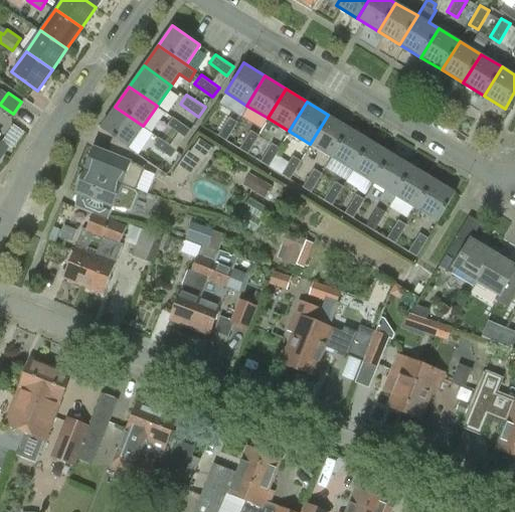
[(143,126),(115,107),(101,127),(128,146),(143,126)]
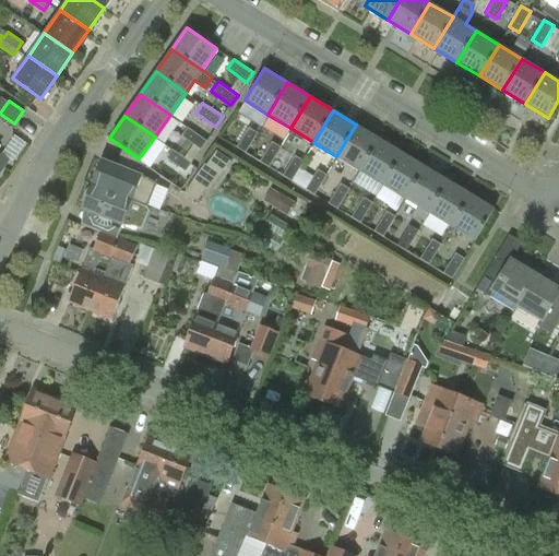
[(206,139),(197,131),(187,125),(180,134),(200,149),(206,139)]
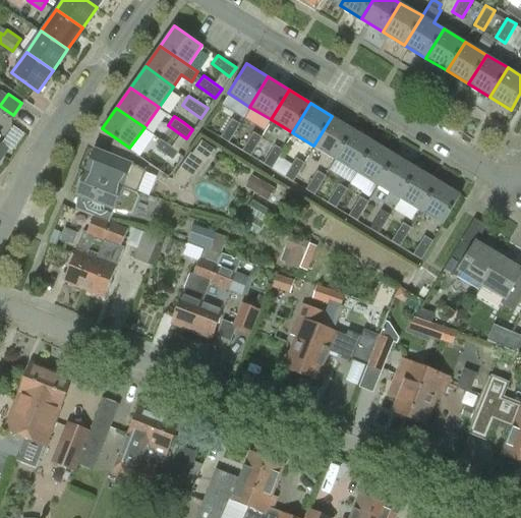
[(231,116),(220,135),(229,141),(240,122),(231,116)]
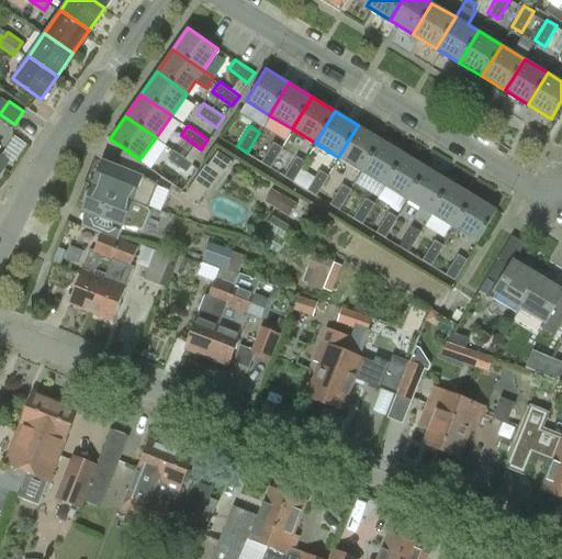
[(338,157),(361,170),(381,138),(358,125),(338,157)]
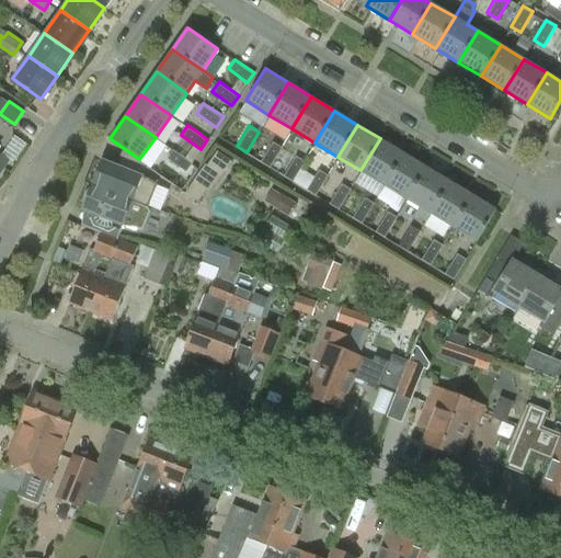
[(380,138),(361,170),(384,184),(403,152),(380,138)]
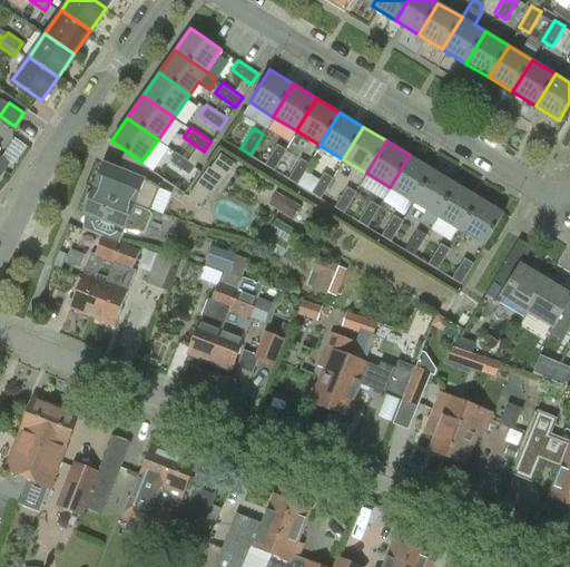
[(274,169),(287,148),(277,142),(264,163),(274,169)]
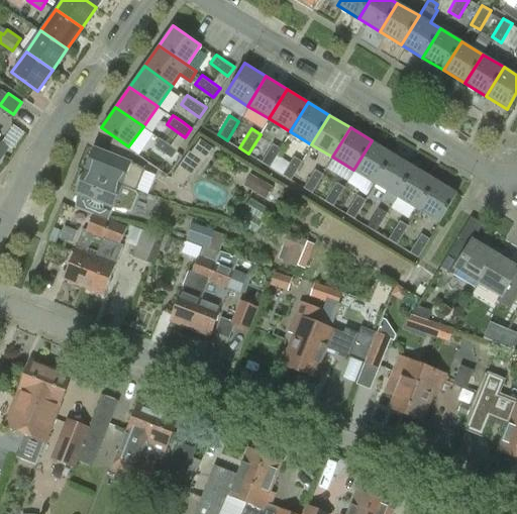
[(171,158),(178,148),(160,135),(152,145),(171,158)]
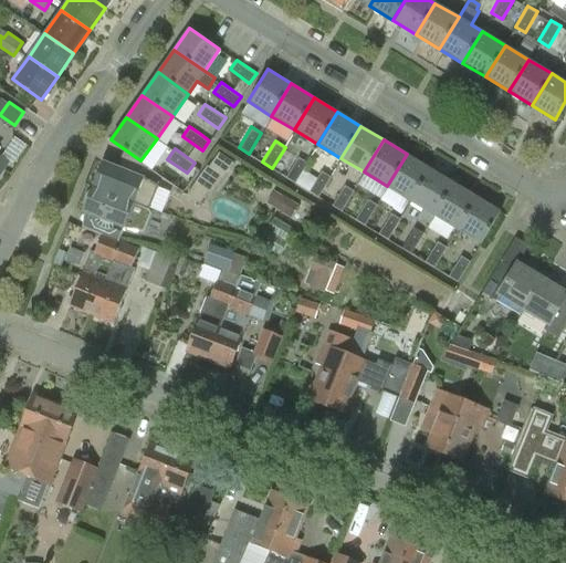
[(208,190),(211,193),(234,160),(219,150),(209,165),(207,164),(187,193),(199,201),(208,190)]
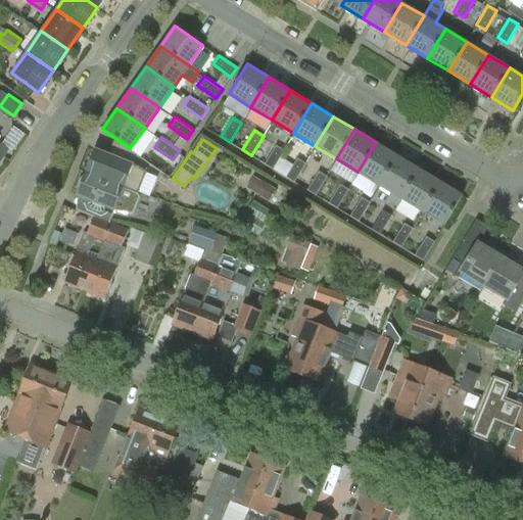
[(358,172),(379,185),(397,155),(376,142),(358,172)]
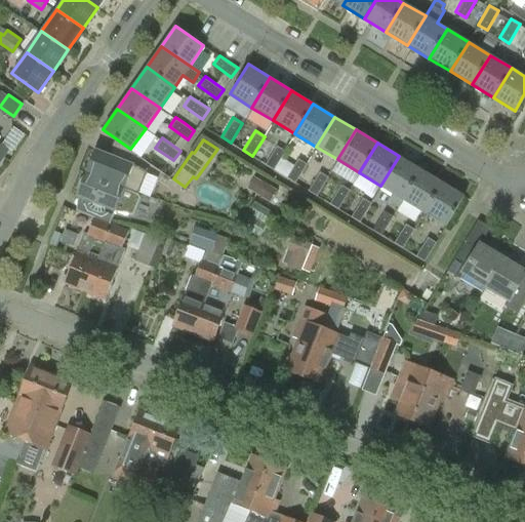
[(265,162),(274,168),(285,149),(277,144),(265,162)]
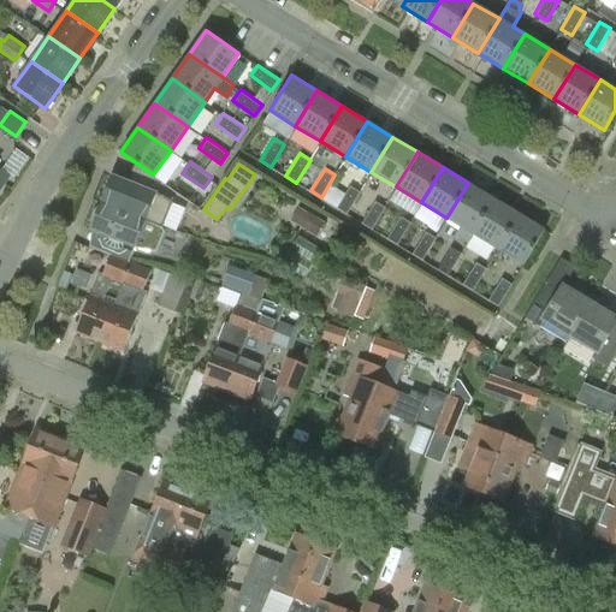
[(111,174),(100,201),(163,226),(173,200),(111,174)]
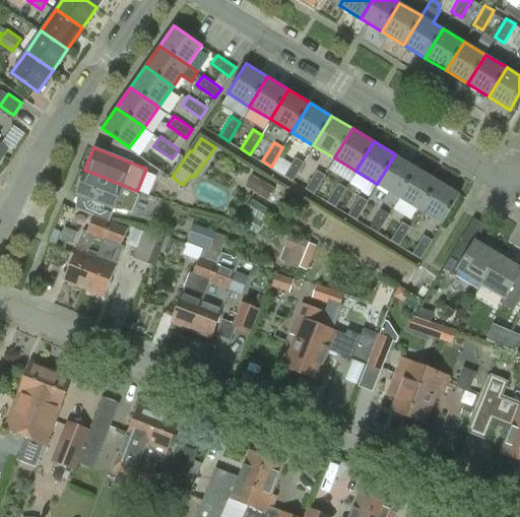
[(293,180),(305,160),(295,154),(283,174),(293,180)]
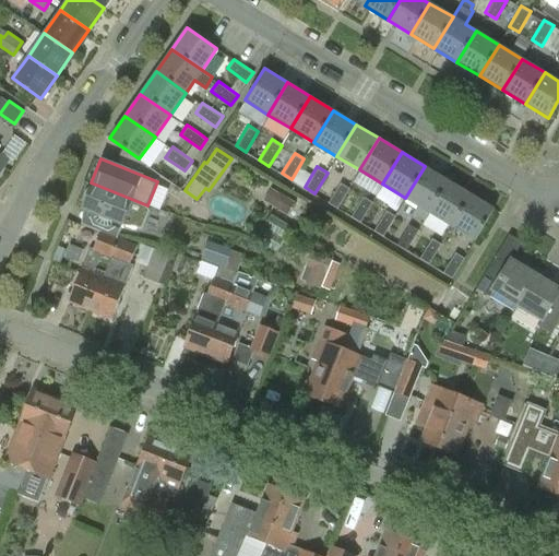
[(425,166),(405,198),(418,205),(414,213),(424,219),(428,212),(428,211),(448,179),(425,166)]
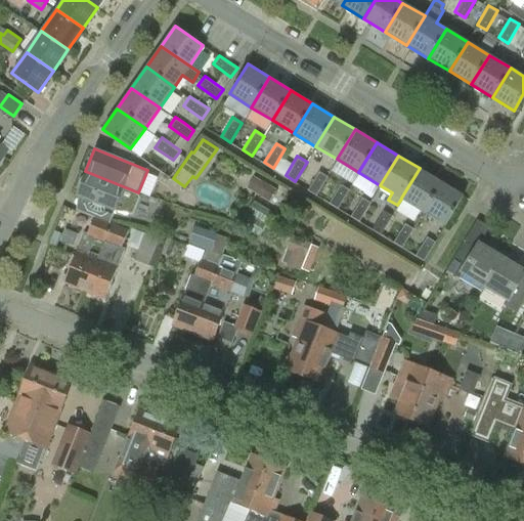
[(401,199),(423,211),(441,181),(420,168),(401,198),(401,199)]
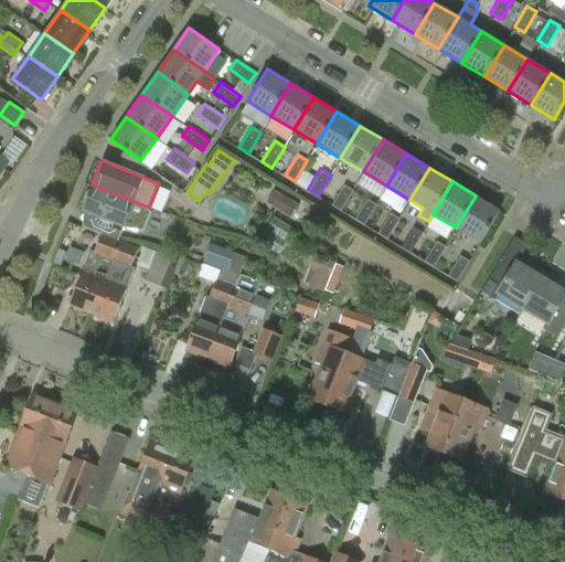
[(354,189),(343,182),(331,203),(341,209),(354,189)]
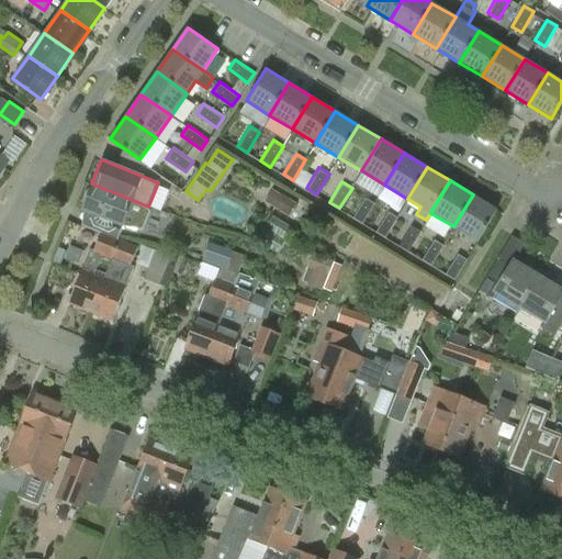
[(150,212),(148,207),(91,183),(81,209),(122,225),(144,230),(150,212)]
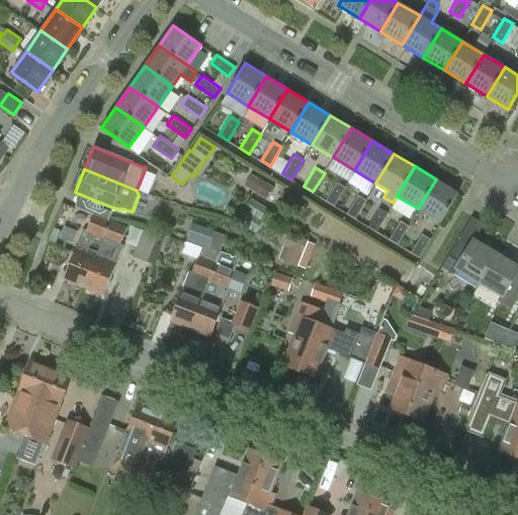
[(249,172),(243,181),(264,195),(270,185),(249,172)]
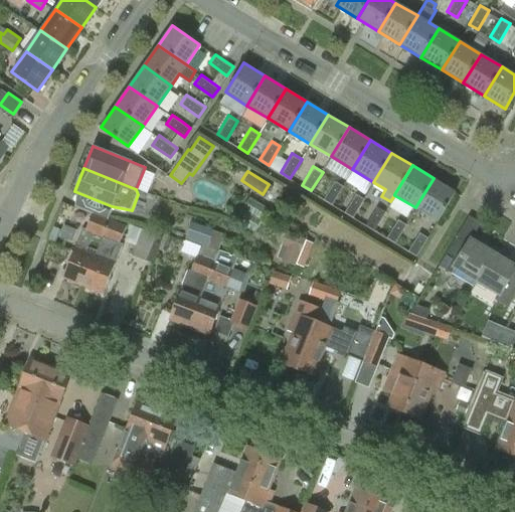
[(434,178),(415,207),(437,220),(455,191),(434,178)]
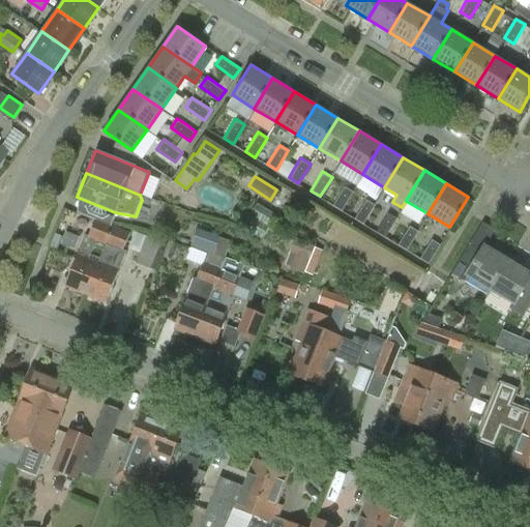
[(332,204),(342,209),(353,189),(344,184),(332,204)]
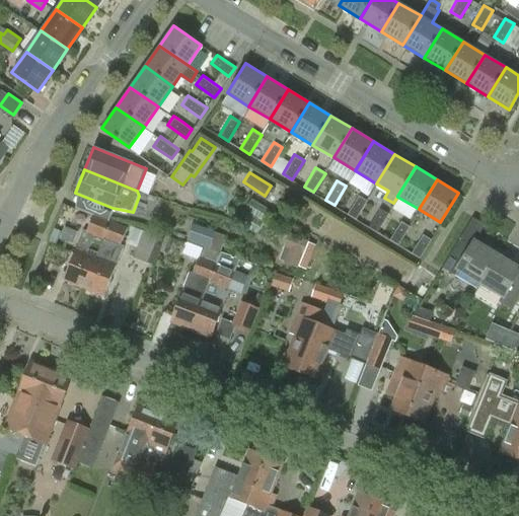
[(357,218),(368,199),(359,194),(347,212),(357,218)]
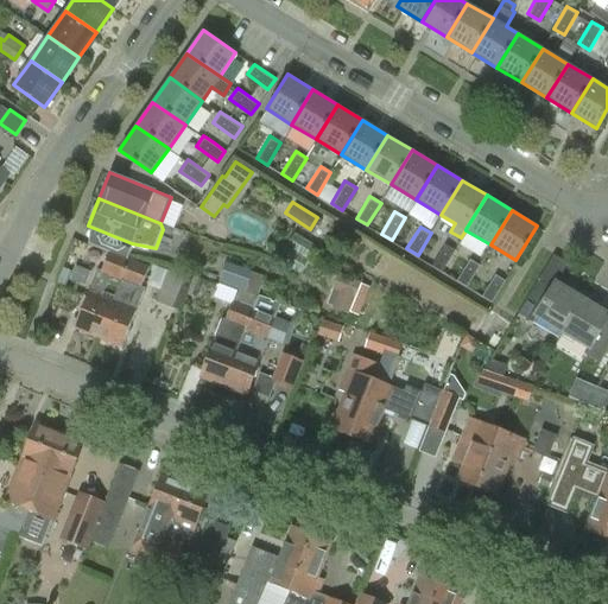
[(431,264),(442,271),(455,248),(444,241),(431,264)]
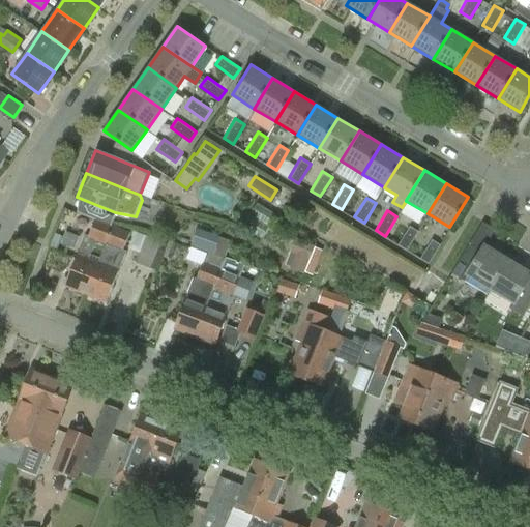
[(85,292),(112,224),(94,216),(88,234),(85,233),(78,249),(64,284),(85,292)]
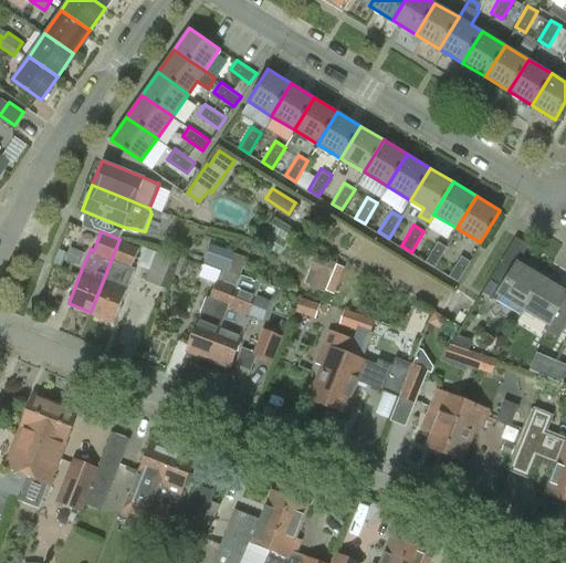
[(119,239),(91,312),(113,321),(127,283),(135,267),(132,266),(138,247),(119,239)]
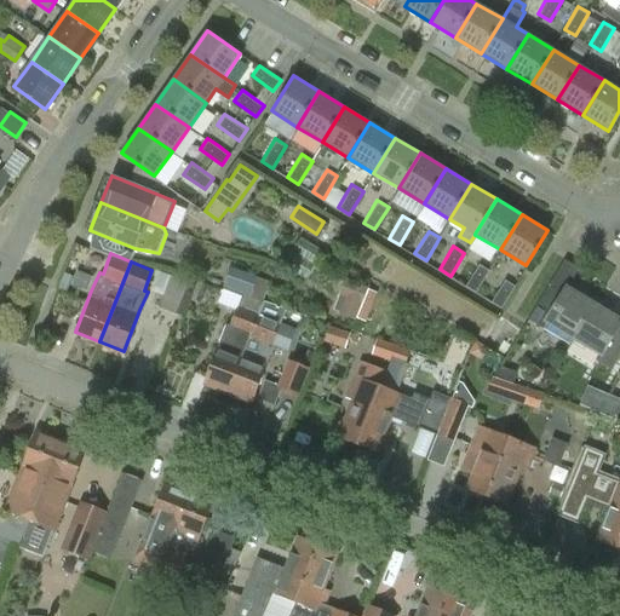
[(476,292),(489,269),(478,262),(465,285),(476,292)]
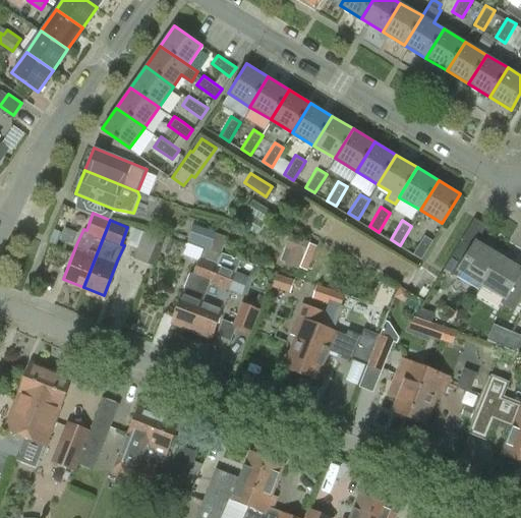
[(211,244),(216,231),(193,224),(189,237),(211,244)]
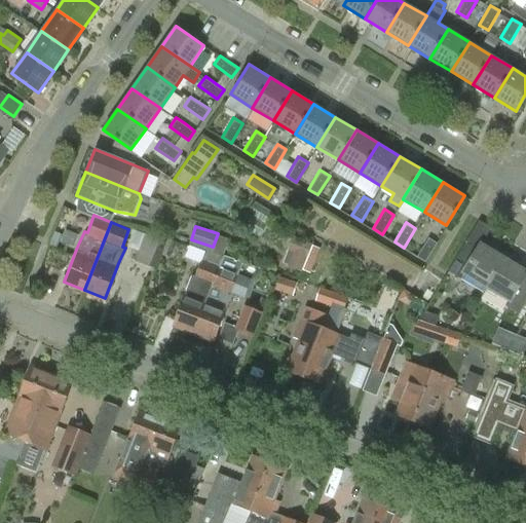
[(280,262),(300,268),(308,239),(288,233),(280,262)]
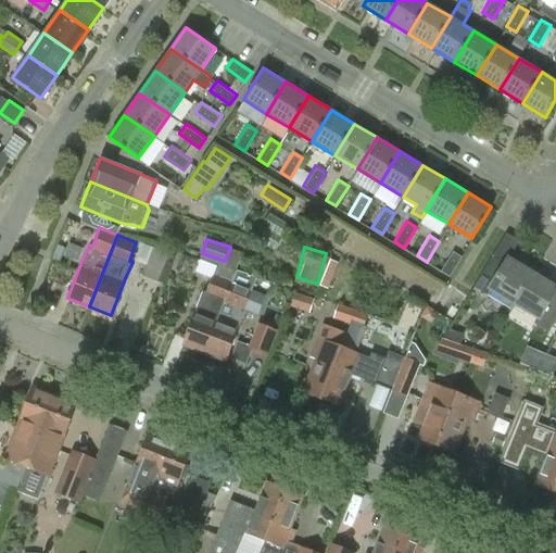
[(440,269),(450,275),(462,254),(452,249),(440,269)]
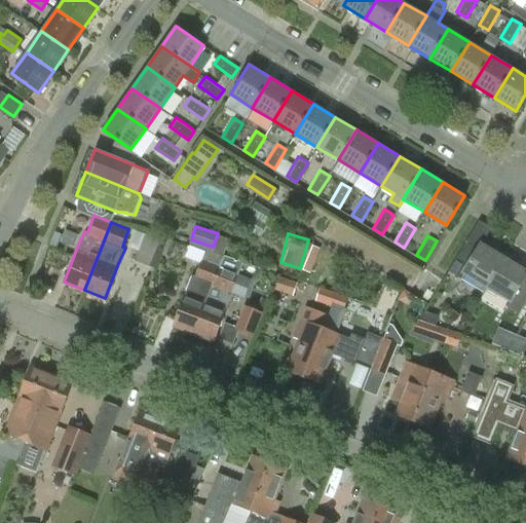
[(132,256),(147,262),(155,244),(140,237),(132,256)]
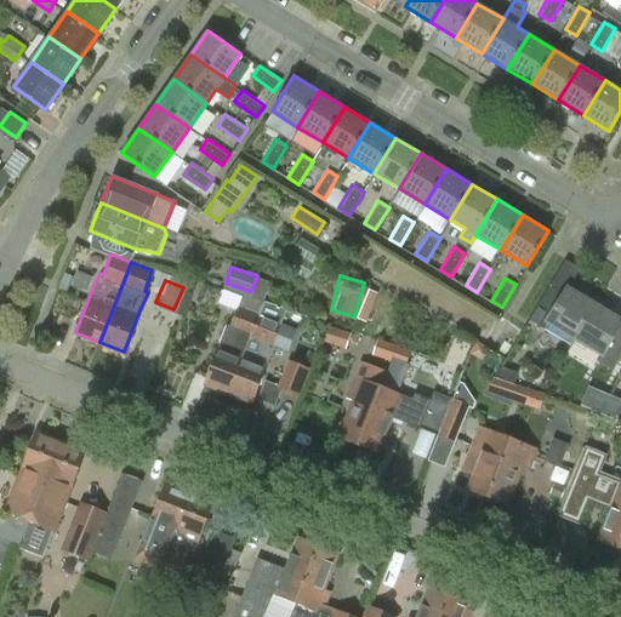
[(547,321),(574,337),(594,303),(567,286),(563,292),(548,284),(528,318),(543,327),(547,321)]
